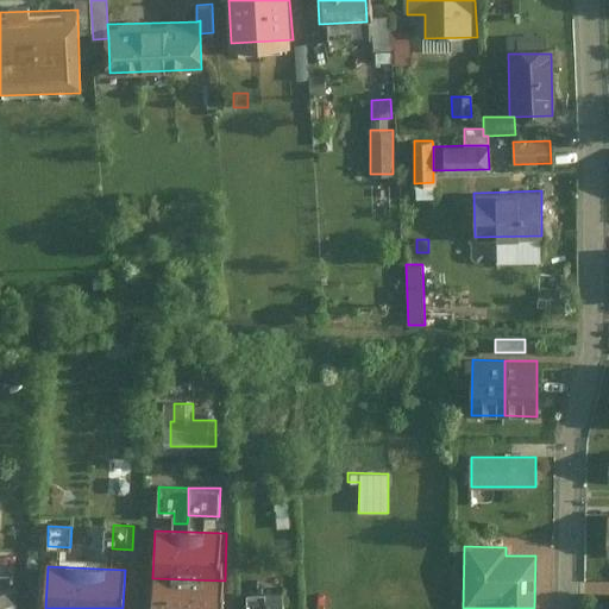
[(151,608),(223,608),(225,581),(152,578),(151,608)]
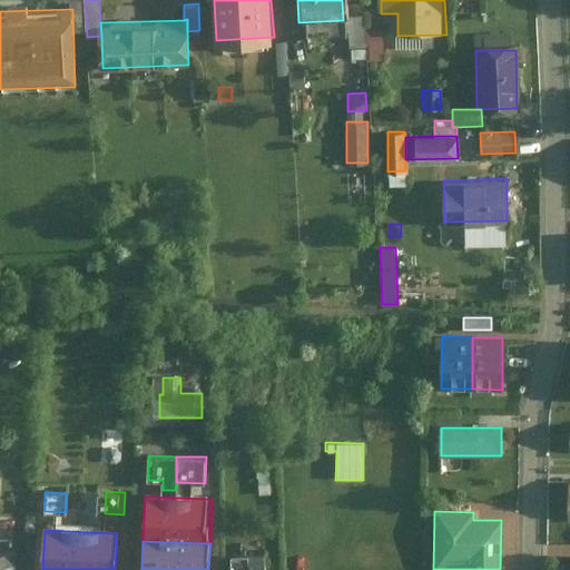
[(20,569),(21,551),(0,550),(0,569),(20,569)]
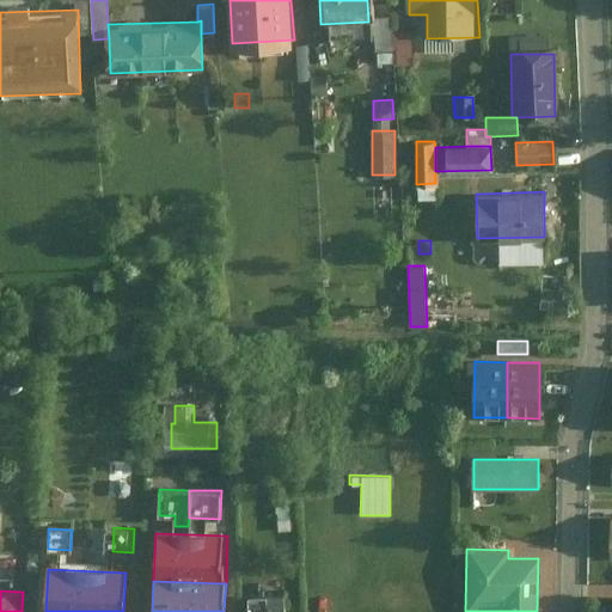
[(295,611),(295,601),(250,604),(250,611),(295,611)]
